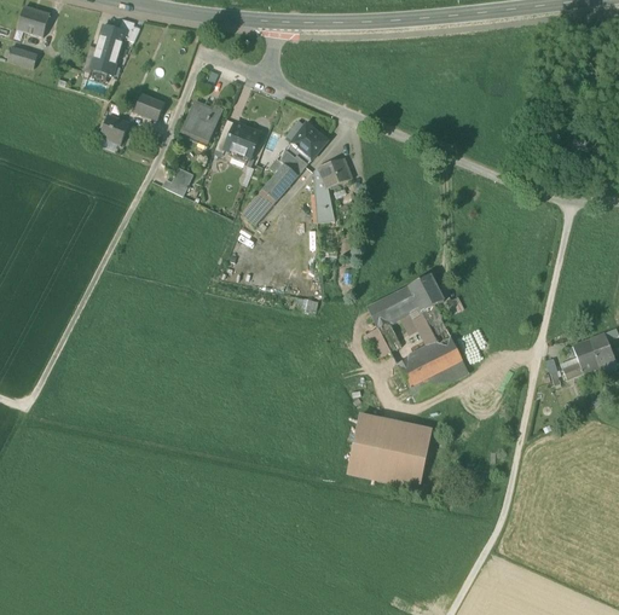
[(25,30),(41,35),(48,13),(23,6),(17,27),(25,30)]
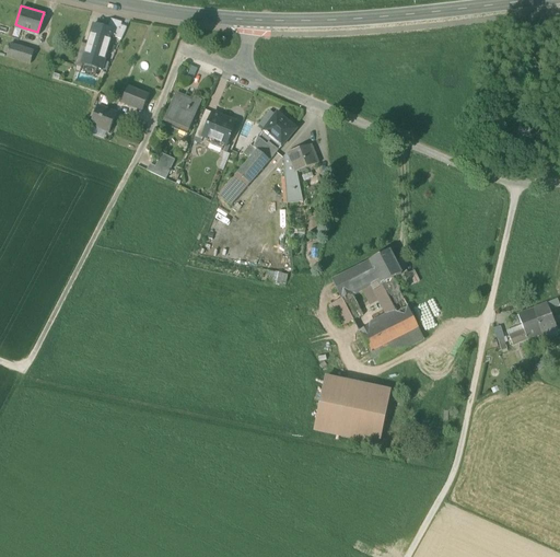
[(121,20),(111,16),(107,25),(114,27),(112,33),(121,36),(127,24),(120,23),(121,20)]
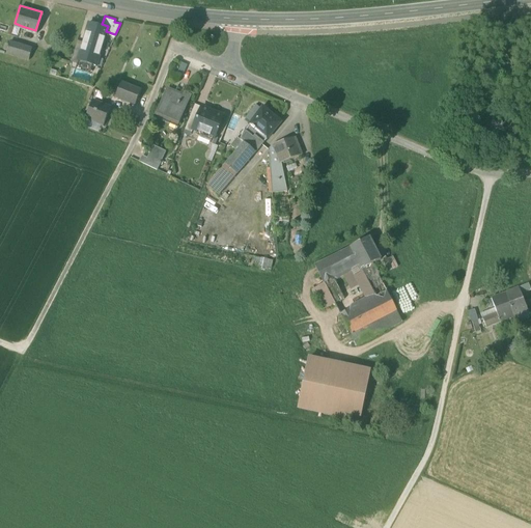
[(102,24),(89,20),(83,39),(78,57),(95,62),(98,55),(99,55),(106,31),(108,26),(102,24)]
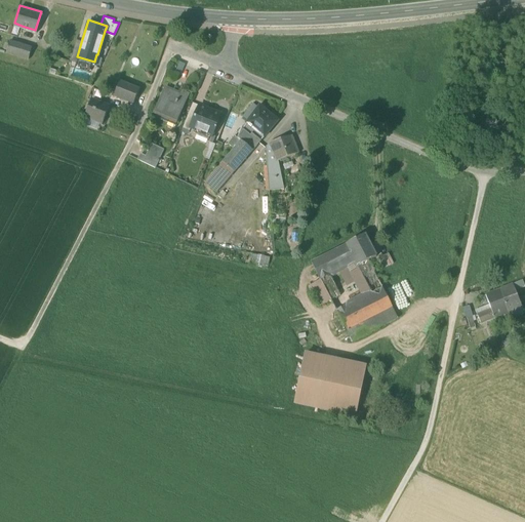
[(71,54),(77,56),(82,39),(76,37),(71,54)]
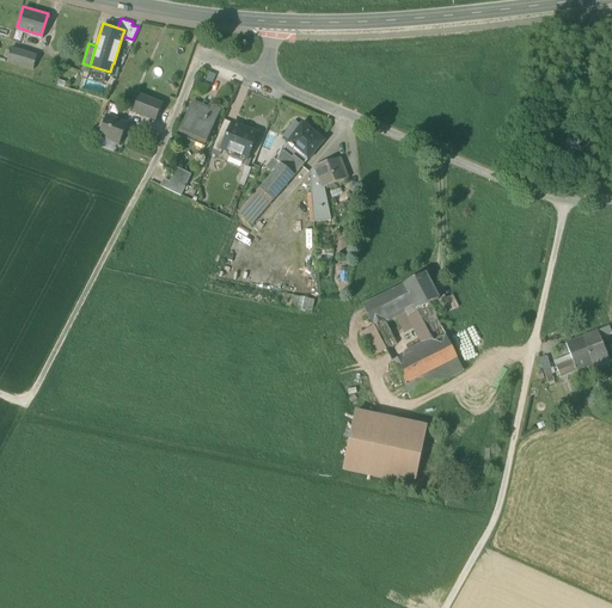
[(6,59),(16,62),(20,48),(11,44),(6,59)]
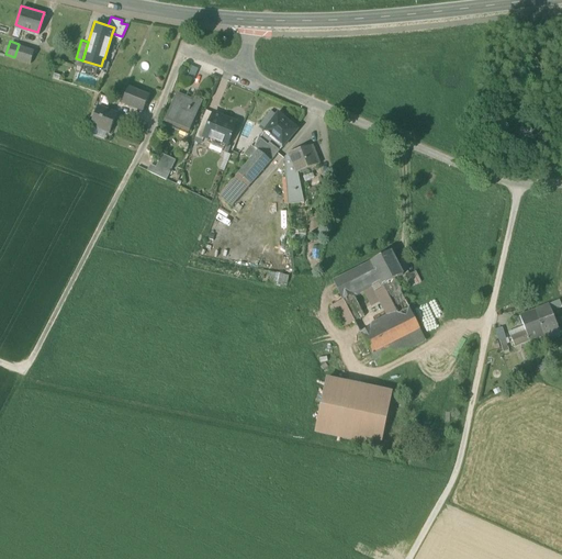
[(34,49),(19,44),(14,57),(30,63),(34,49)]
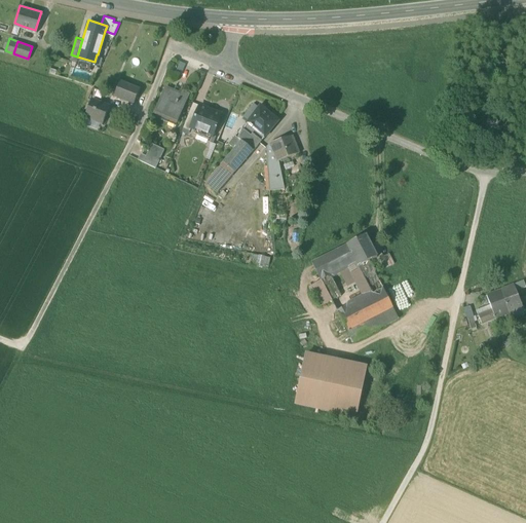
[(114,95),(134,102),(140,86),(120,78),(114,95)]
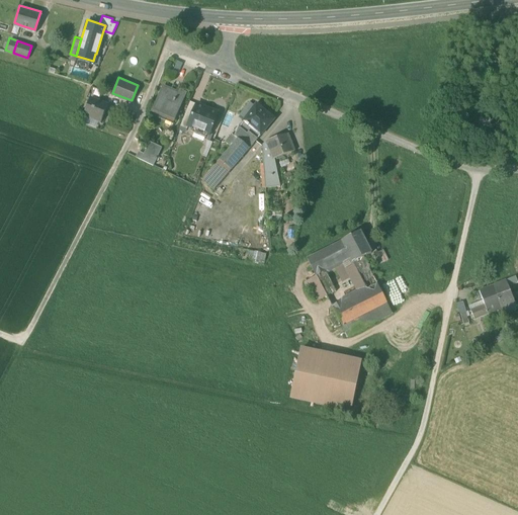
[(153,109),(173,117),(184,93),(177,90),(176,92),(163,86),(153,109)]
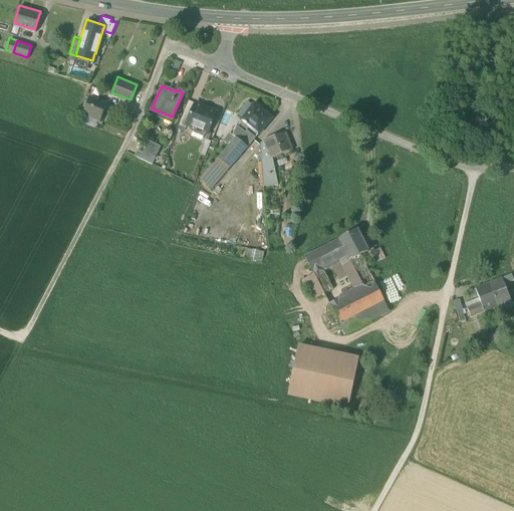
[(98,117),(100,118),(106,102),(89,95),(82,110),(84,111),(98,117)]
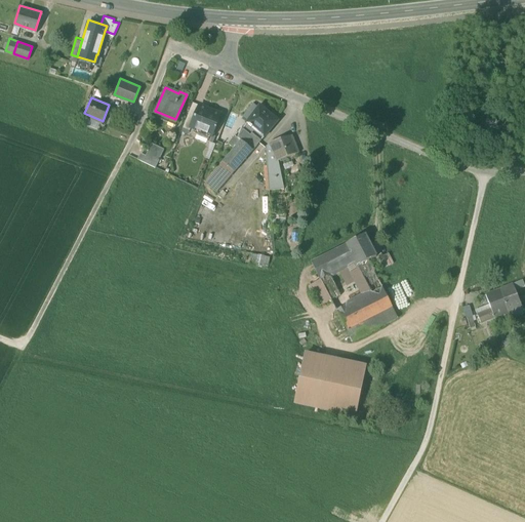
[(183,127),(189,129),(190,125),(198,106),(192,104),(183,127)]
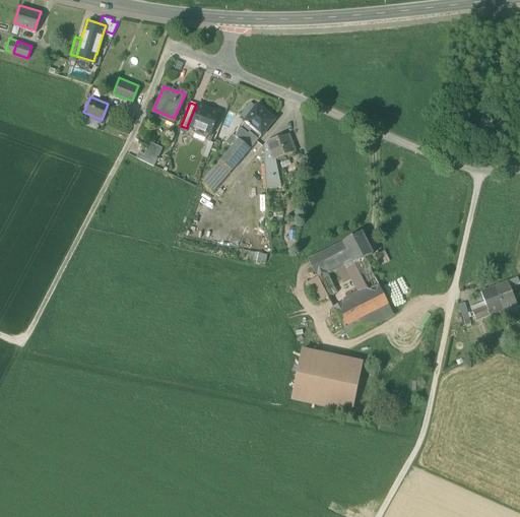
[(244,119),(261,133),(274,118),(257,103),(244,119)]
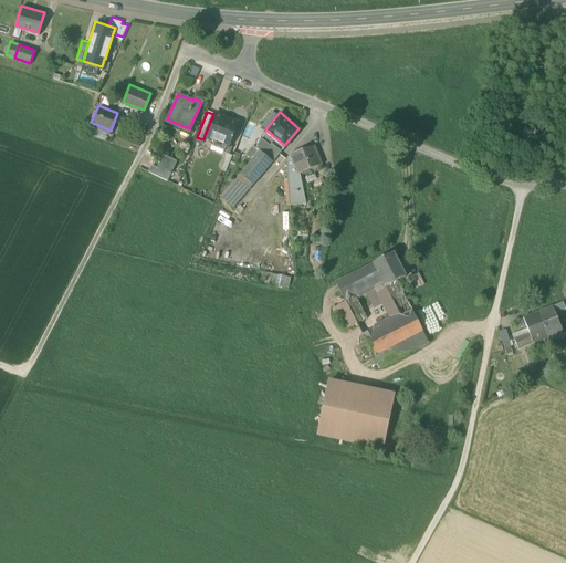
[(205,135),(227,144),(237,122),(228,117),(227,120),(213,114),(205,135)]
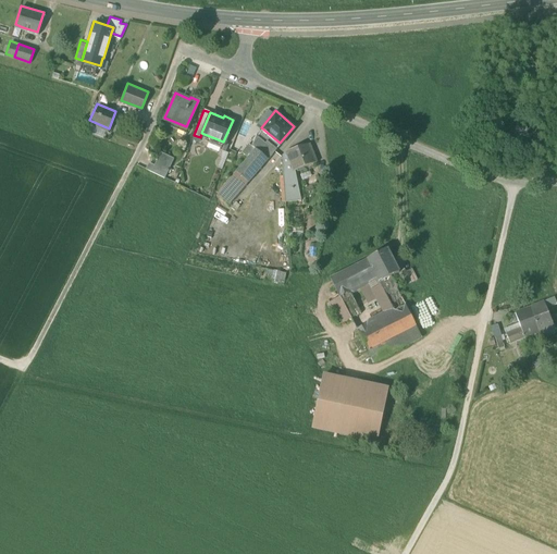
[(107,127),(91,121),(88,128),(103,135),(107,127)]
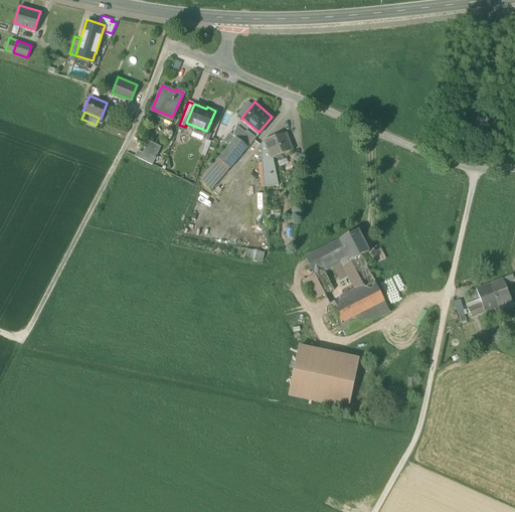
[(236,121),(232,132),(232,133),(235,136),(236,135),(247,145),(259,132),(241,118),(238,122),(236,121)]
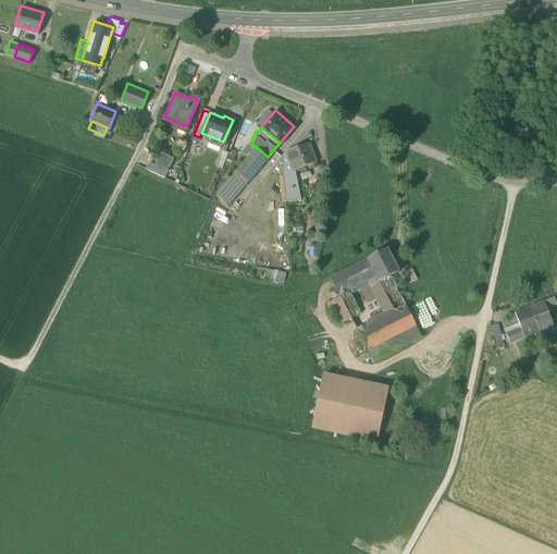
[(242,149),(248,155),(255,147),(251,144),(251,143),(248,140),(242,149)]
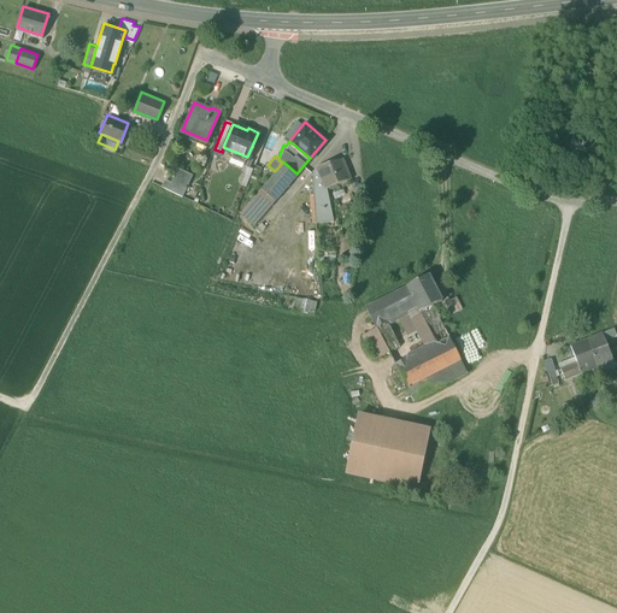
[(342,157),(317,164),(312,170),(313,192),(328,190),(327,186),(336,182),(351,177),(342,157)]
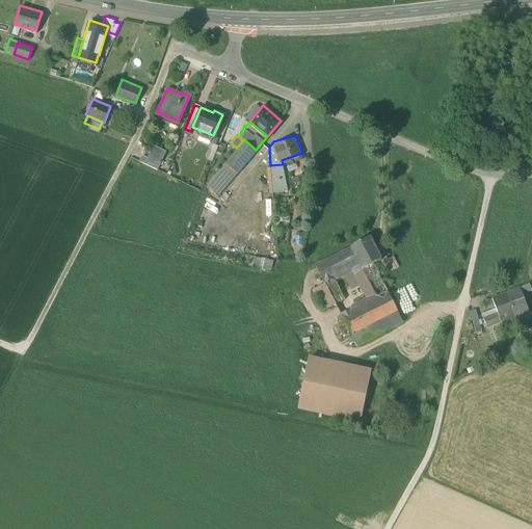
[(244,139),(243,140),(237,148),(225,161),(237,172),(256,150),(244,139)]
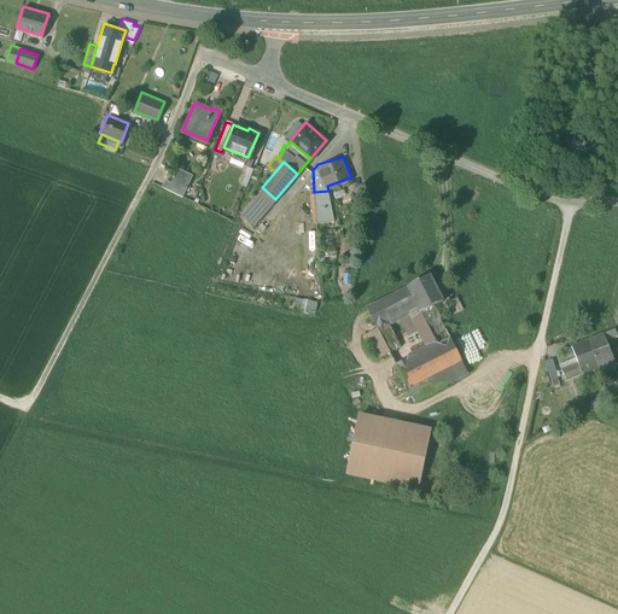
[(242,183),(246,185),(254,167),(246,164),(245,174),(242,183)]
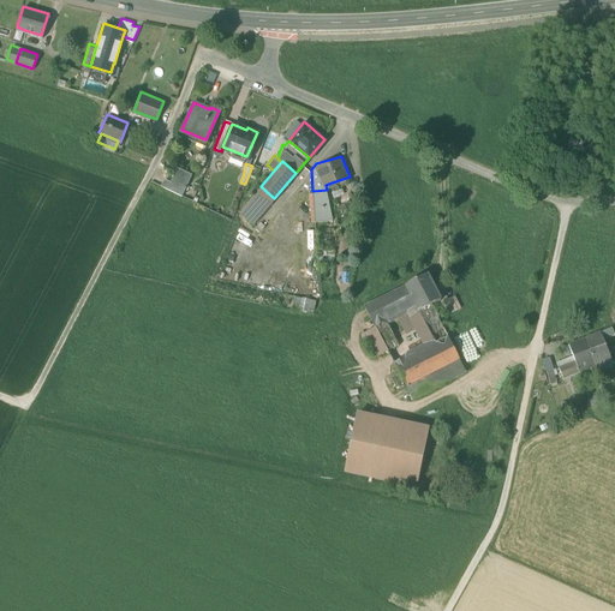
[(161,184),(181,193),(191,173),(177,166),(169,179),(165,177),(161,184)]
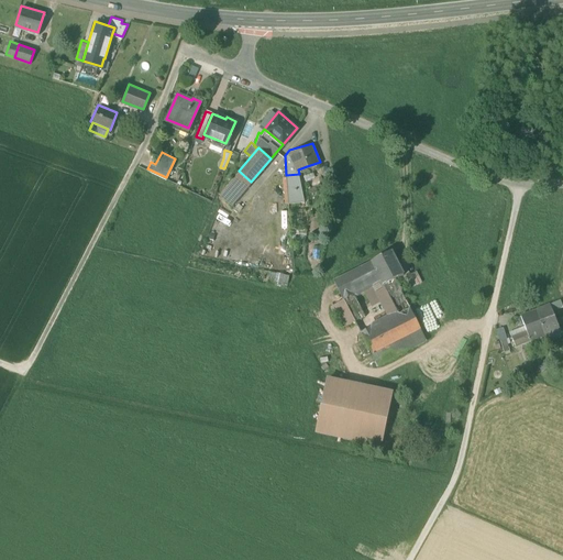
[(232,204),(251,182),(239,171),(224,186),(222,195),(232,204)]
